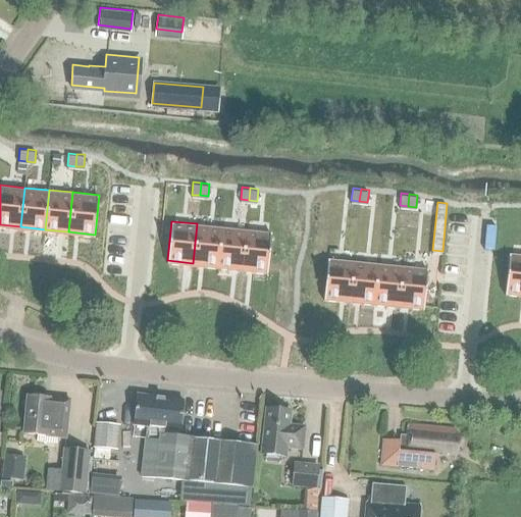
[(197,223),(193,263),(217,265),(221,226),(197,223)]
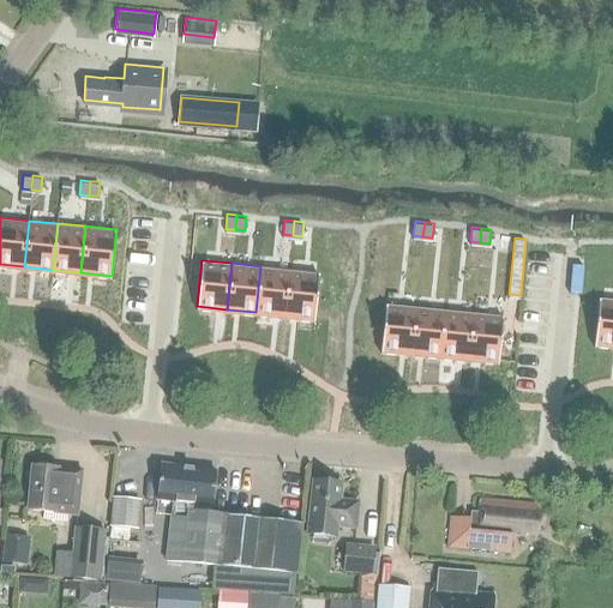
[(260,266),(256,312),(284,315),(289,269),(260,266)]
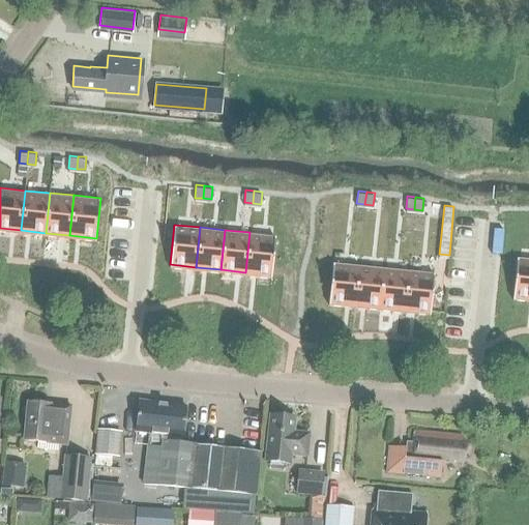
[(250,232),(245,272),(271,274),(275,235),(250,232)]
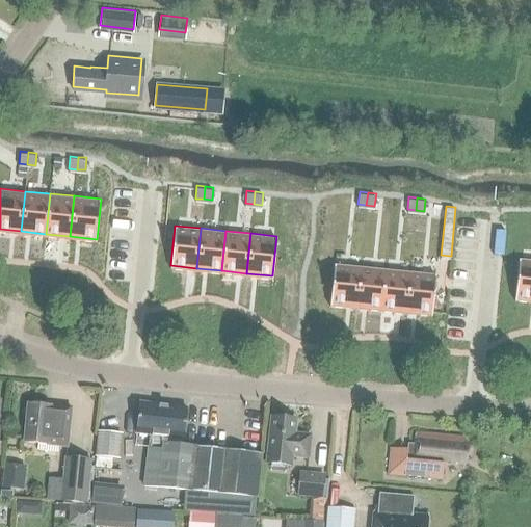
[(530,258),(519,257),(514,297),(530,298),(530,258)]
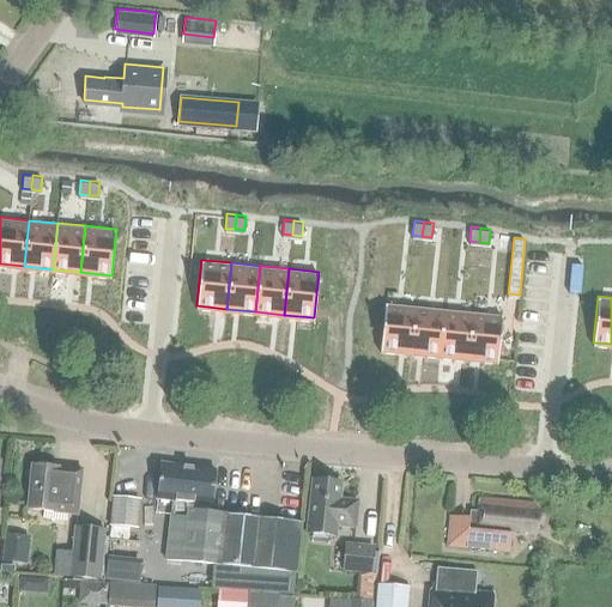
[(386,302),(381,348),(411,351),(416,305),(386,302)]
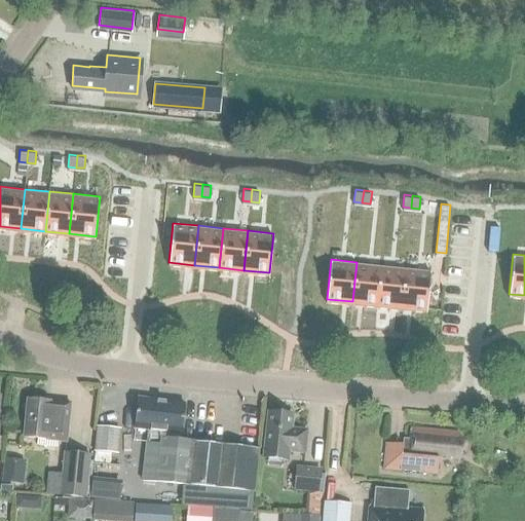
[(357,262),(352,301),(377,304),(381,264),(357,262)]
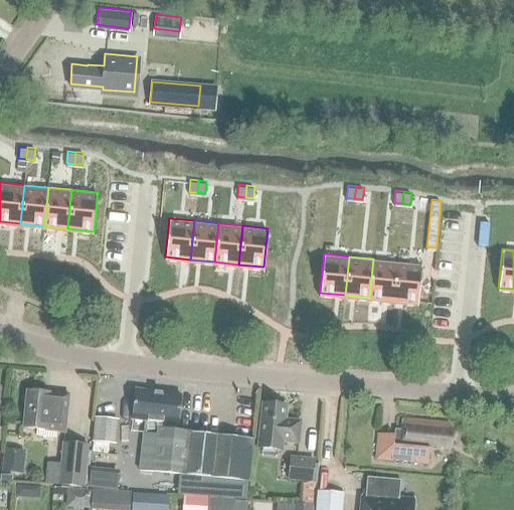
[(373,259),(369,298),(392,300),(396,262),(373,259)]
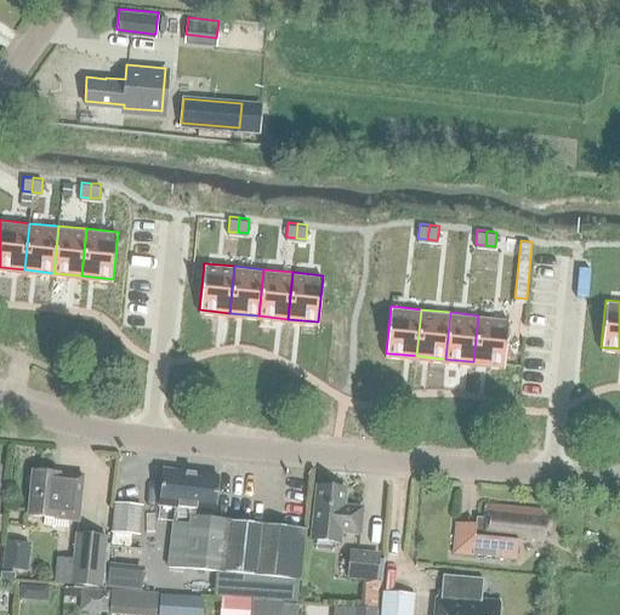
[(478,315),(473,362),(505,365),(510,318),(478,315)]
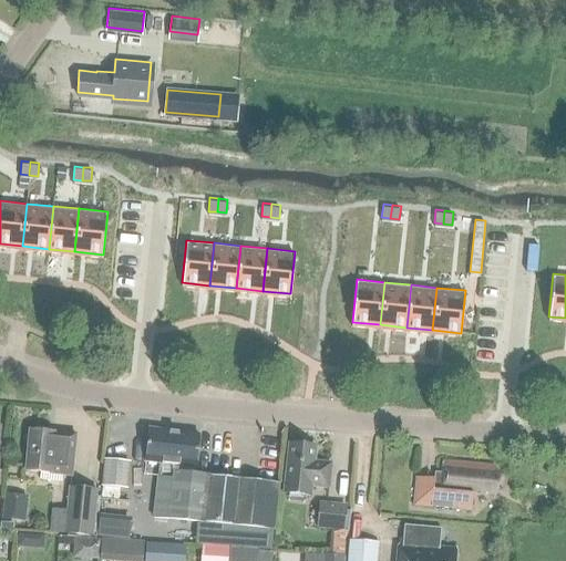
[(150,424),(146,458),(160,459),(153,513),(274,527),(279,479),(192,470),(193,461),(197,461),(201,429),(150,424)]
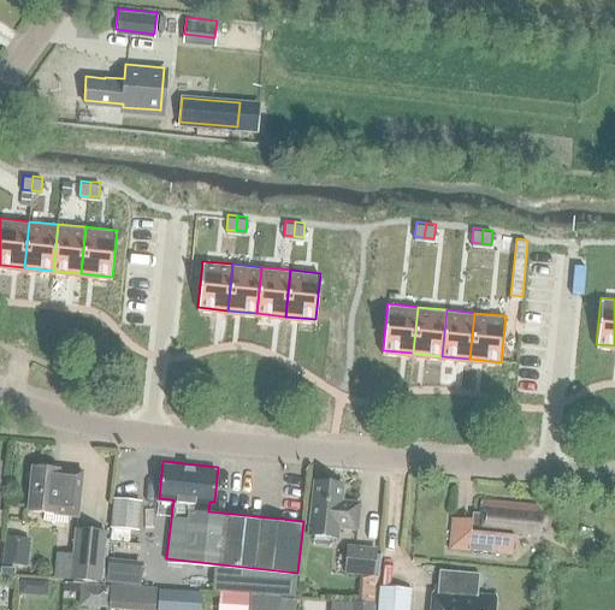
[(34,463),(29,508),(82,514),(87,469),(34,463)]
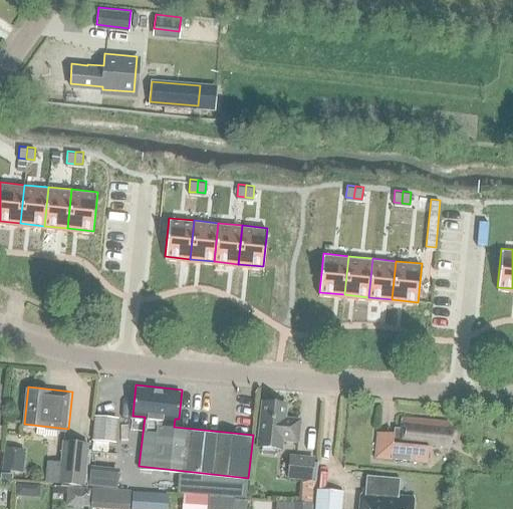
[(260,400),(256,445),(280,447),(281,438),(296,439),(298,417),(281,416),(283,402),(260,400)]
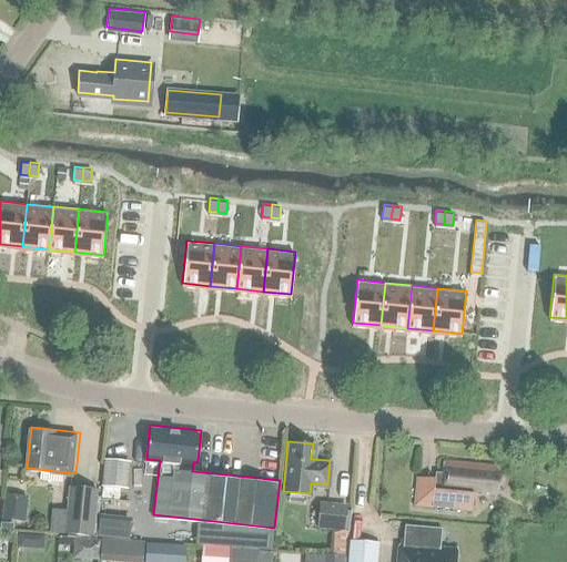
[(125,486),(128,460),(105,458),(103,484),(125,486)]
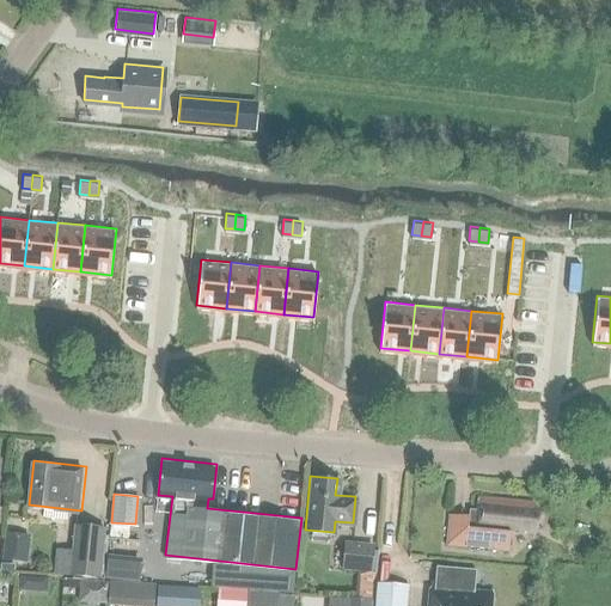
[(451,513),(448,543),(508,548),(509,525),(537,527),(539,506),(527,506),(527,497),(478,494),(476,515),(451,513)]
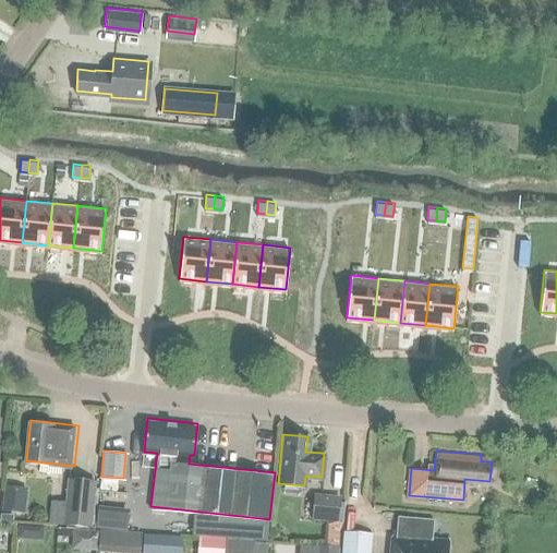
[(95,525),(99,480),(72,477),(68,523),(95,525)]
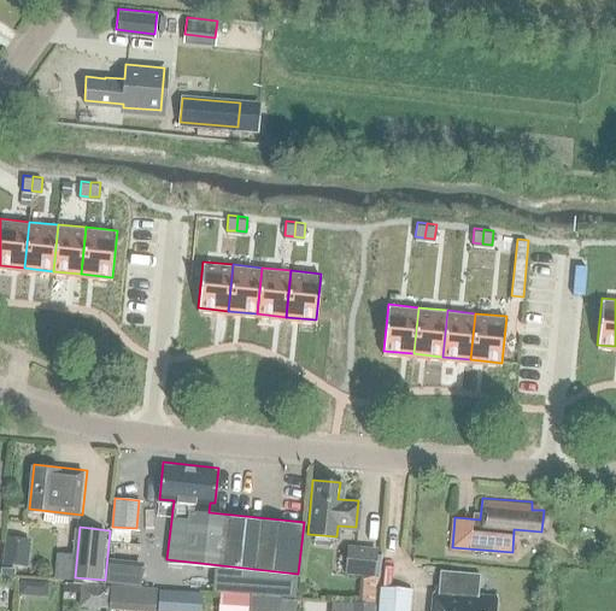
[(5,564),(30,565),(31,536),(6,535),(5,564)]
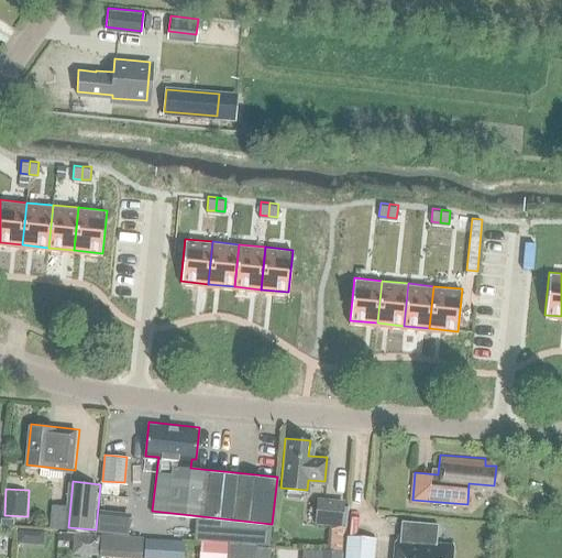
[(344,496),(317,494),(315,522),(342,524),(344,496)]
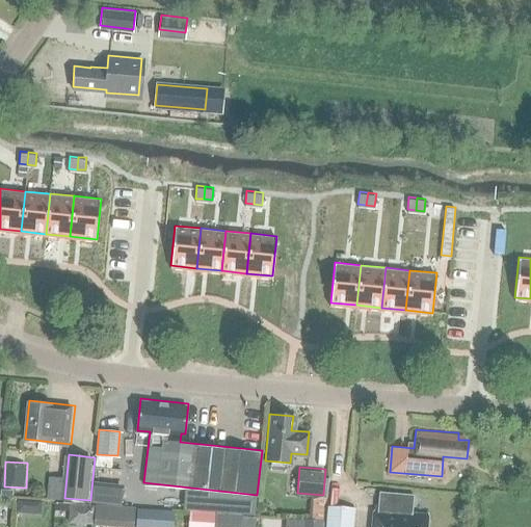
[(427,526),(429,511),(413,510),(414,493),(378,491),(377,508),(373,508),(372,526),(427,526)]
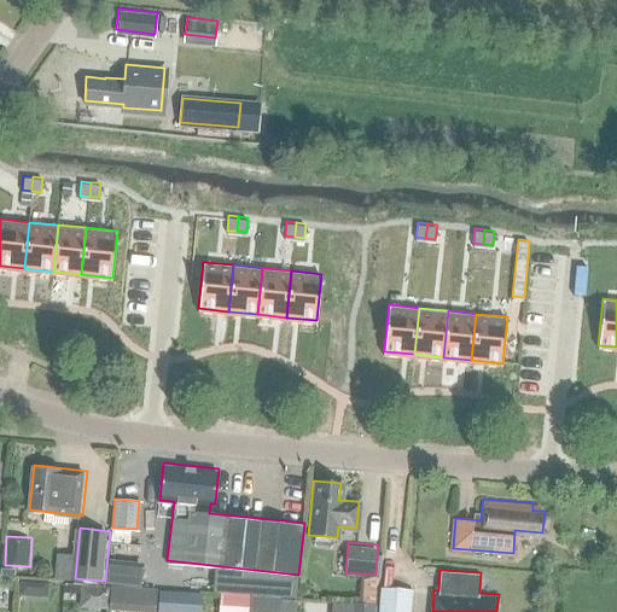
[(28,592),(29,577),(19,577),(19,592),(28,592)]
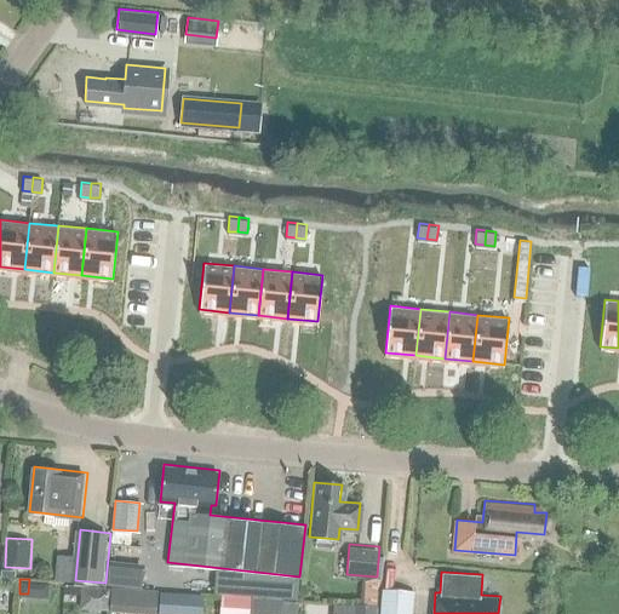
[(172,613),(201,613),(202,591),(160,589),(158,613),(172,613)]
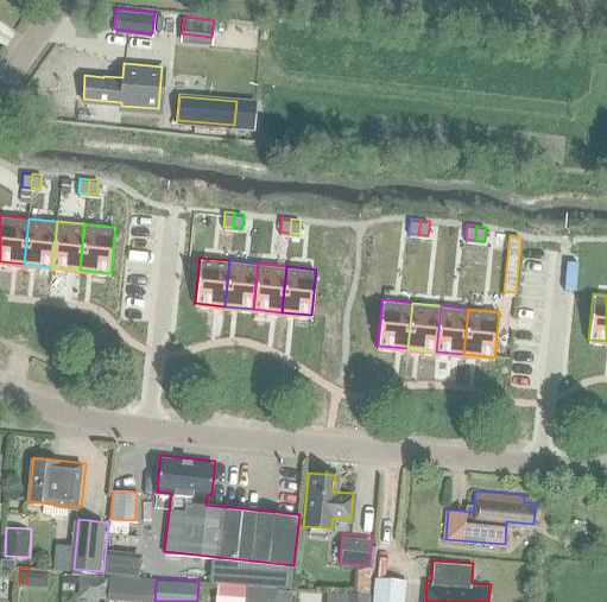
[(402,601),(404,580),(374,577),(372,601),(402,601)]
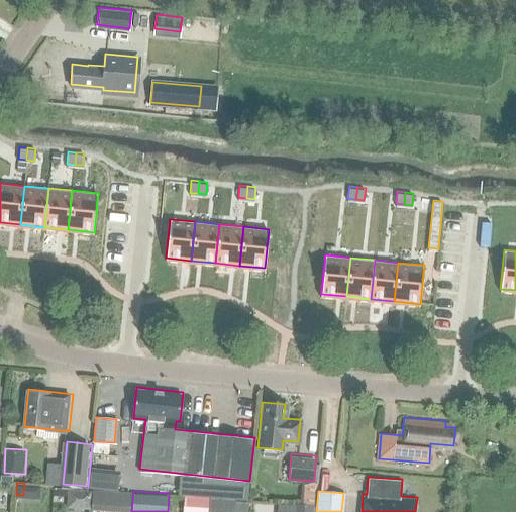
[(246,511),(247,499),(235,499),(233,511),(246,511)]
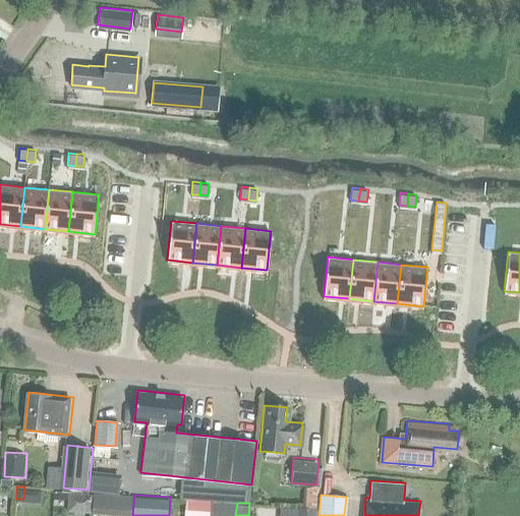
[(299,506),(298,515),(314,515),(315,507),(299,506)]
